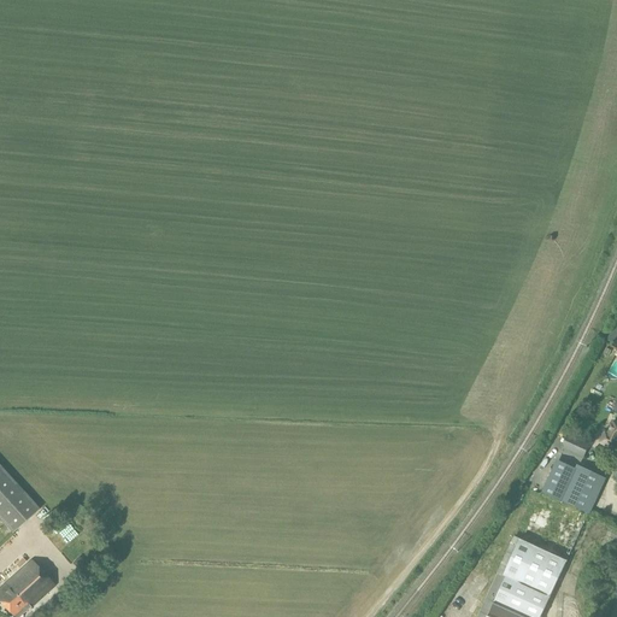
[(605,433),(600,444),(615,451),(616,444),(616,423),(615,423),(610,435),(605,433)]
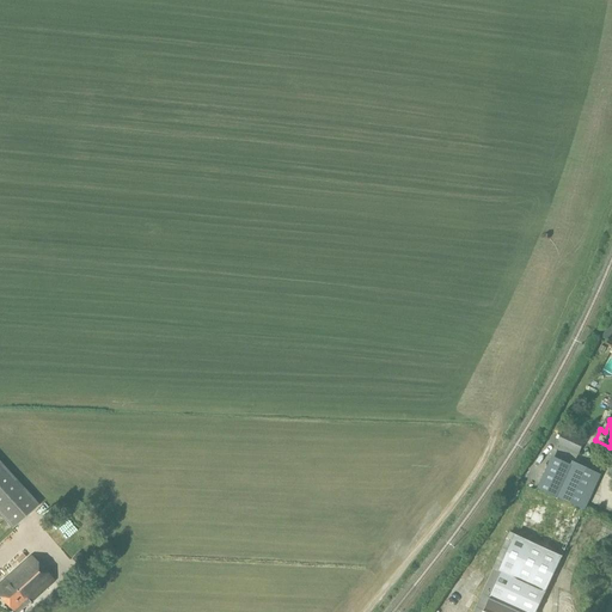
[(557,445),(580,456),(586,441),(563,432),(557,445)]
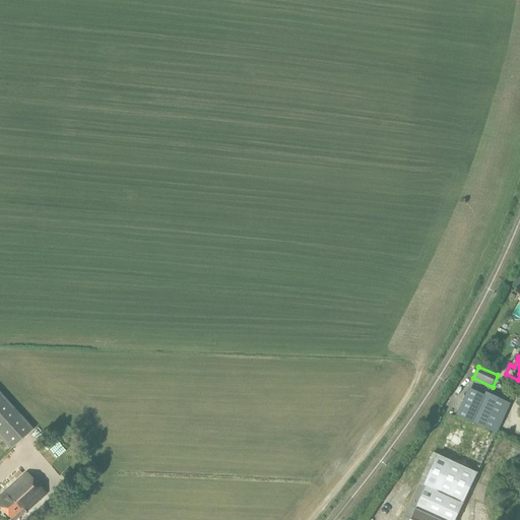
[(459,408),(456,415),(458,416),(496,434),(500,427),(510,403),(486,392),(485,396),(474,391),(473,391),(471,391),(470,392),(469,396),(468,395),(462,409),(459,408)]
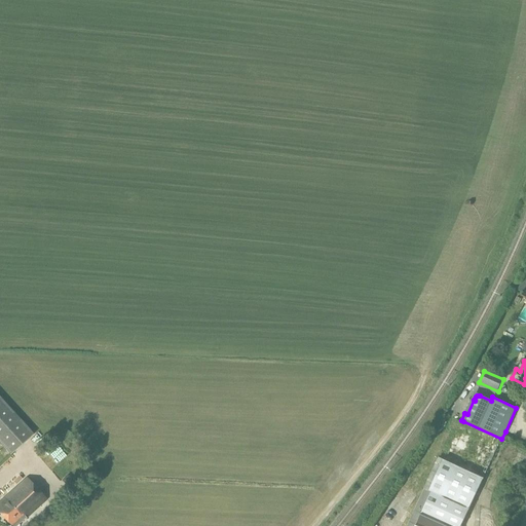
[(34,435),(0,397),(0,443),(11,455),(34,435)]
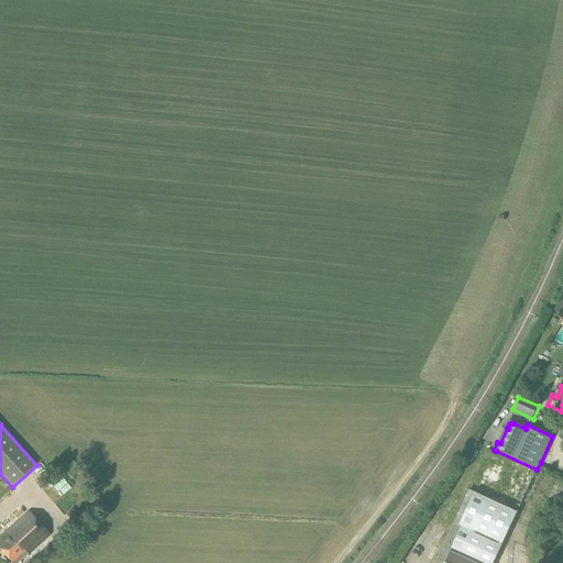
[(470,490),(435,562),(494,562),(518,511),(475,489),(472,487),(471,490),(470,490)]
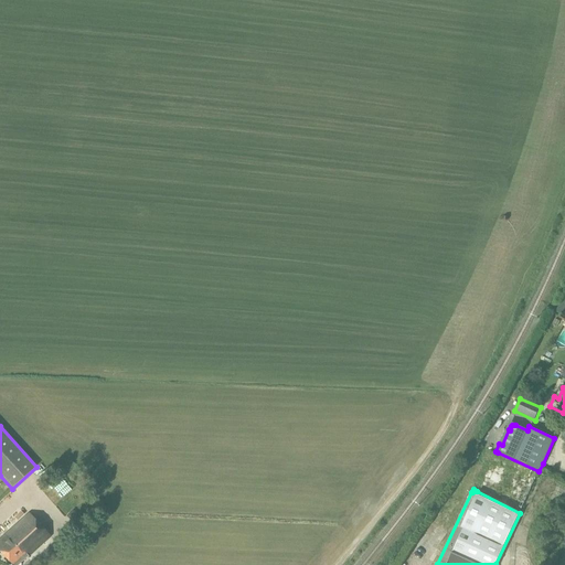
[(19,564),(51,539),(31,514),(0,541),(0,551),(12,564),(19,564)]
